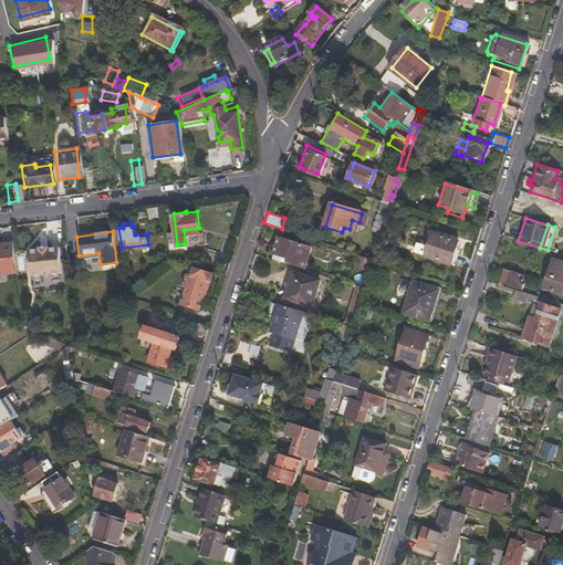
[(278,232),(270,255),(304,267),(311,243),(278,232)]
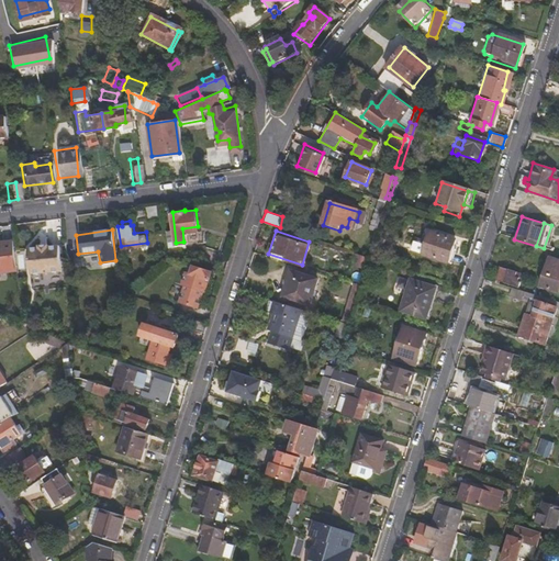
[(445,262),(451,242),(426,233),(424,242),(420,255),(445,262)]
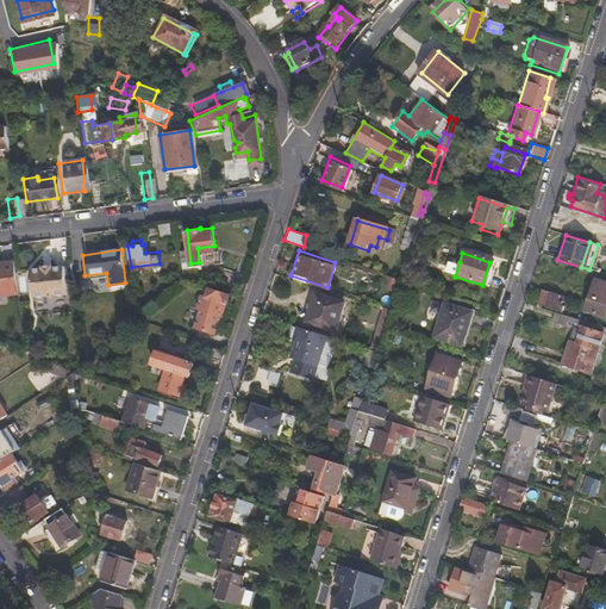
[(455,277),(460,262),(447,259),(443,273),(455,277)]
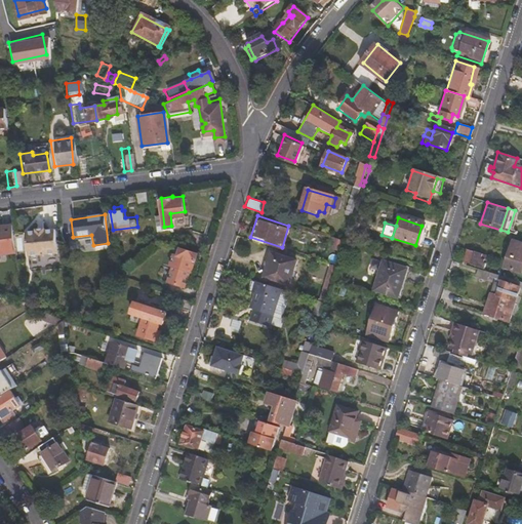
[(0,254),(16,252),(12,224),(2,226),(2,230),(0,230),(0,254)]
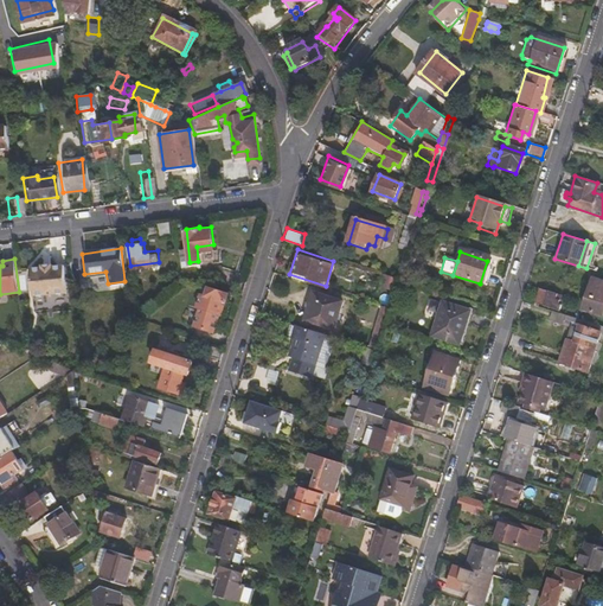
[(491,262),(487,261),(480,284),(483,285),(491,262)]
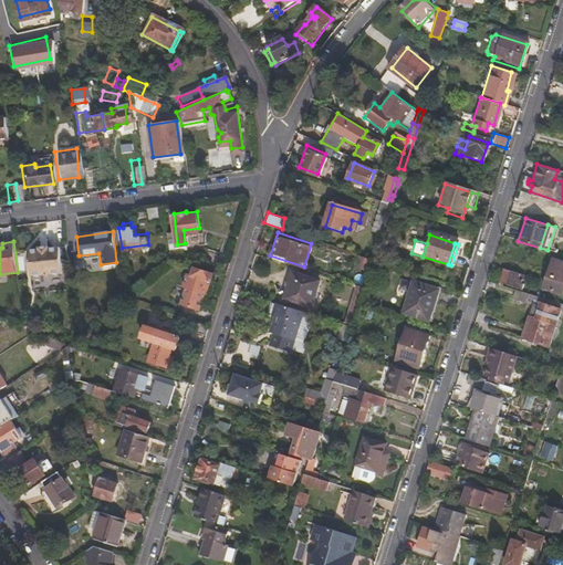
[(63,272),(60,247),(50,248),(49,247),(40,248),(40,249),(29,250),(32,276),(63,272)]
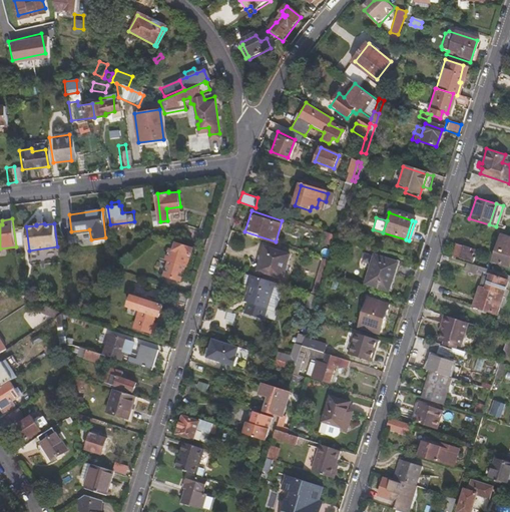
[(336,228),(334,233),(344,237),(345,237),(346,231),(336,228)]
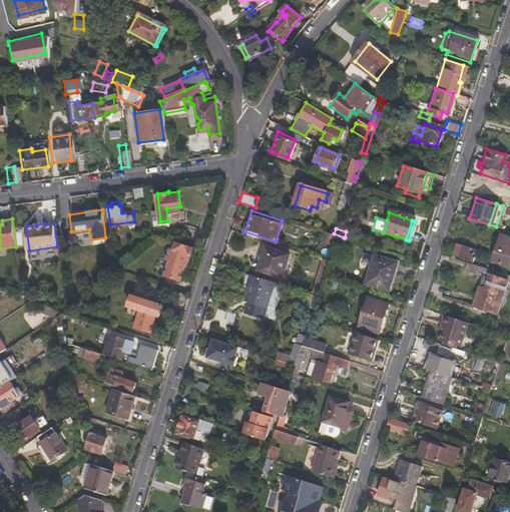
[(334,233),(329,231),(326,241),(331,243),(334,233)]
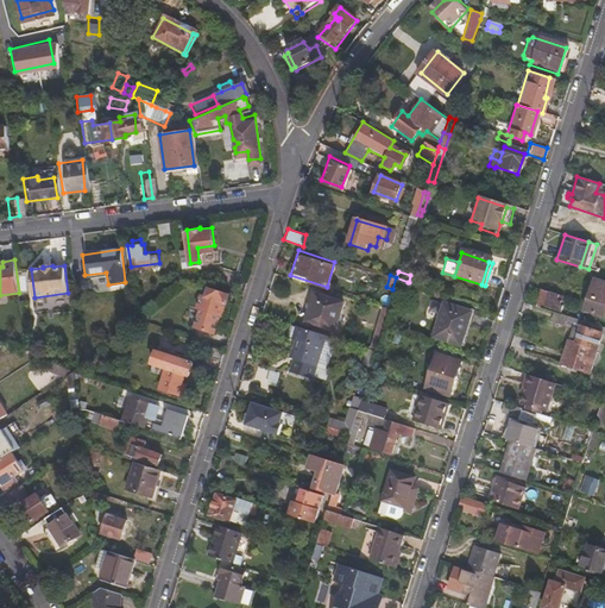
[(396,277),(392,289),(391,293),(403,296),(408,282),(396,277)]
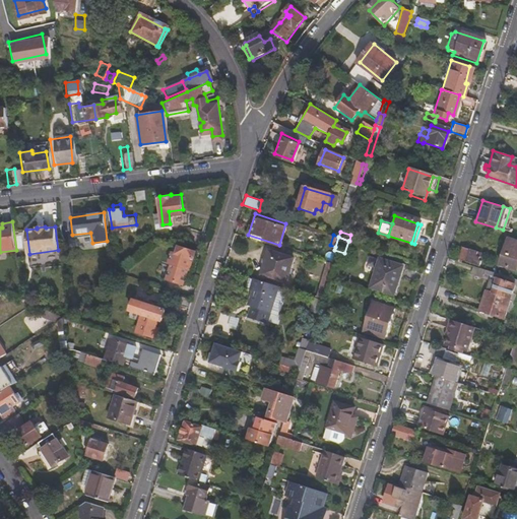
[(512,269),(516,255),(516,241),(504,237),(496,264),(512,269)]
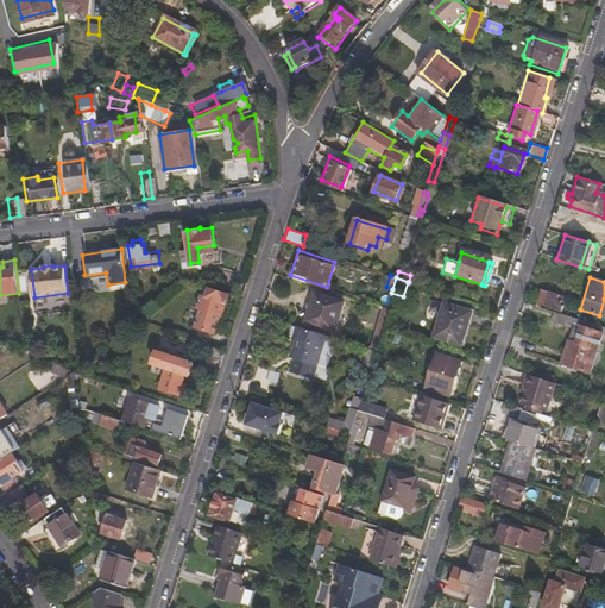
[(228,293),(209,287),(207,296),(202,295),(199,308),(200,308),(195,327),(214,333),(219,315),(221,315),(228,293)]
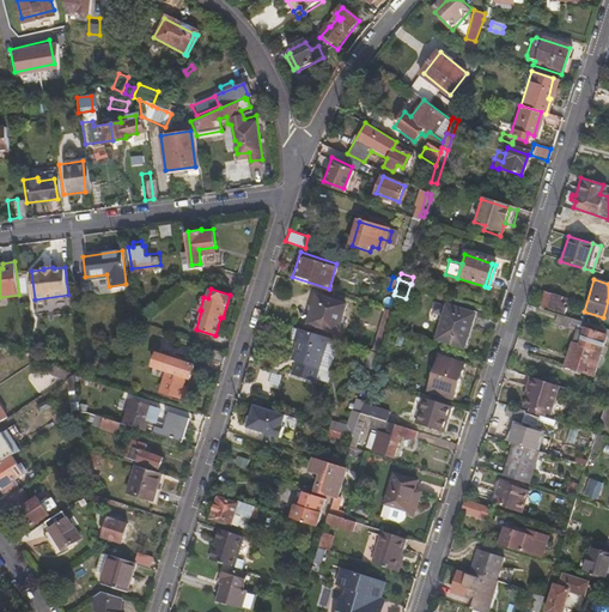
[(556,302),(559,295),(543,290),(539,304),(558,310),(560,303),(556,302)]
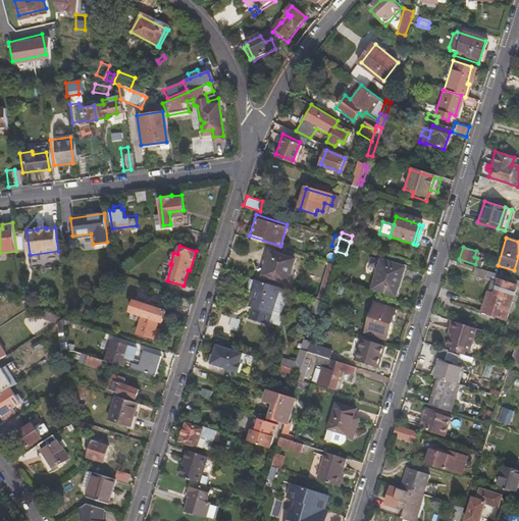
[(287,279),(294,256),(268,248),(261,270),(287,279)]
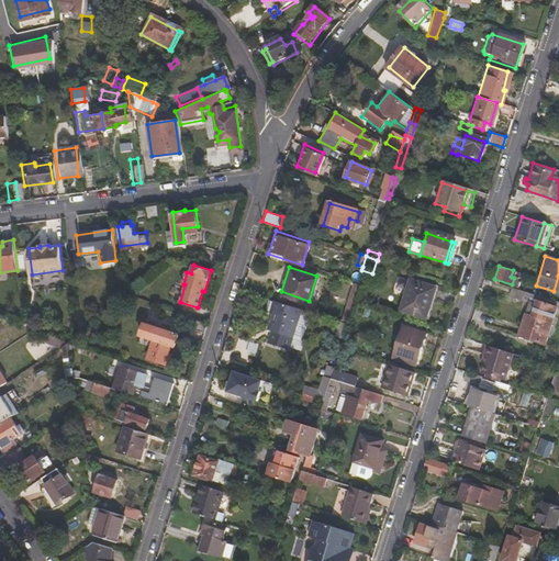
[(424,318),(434,289),(407,280),(398,311),(424,318)]
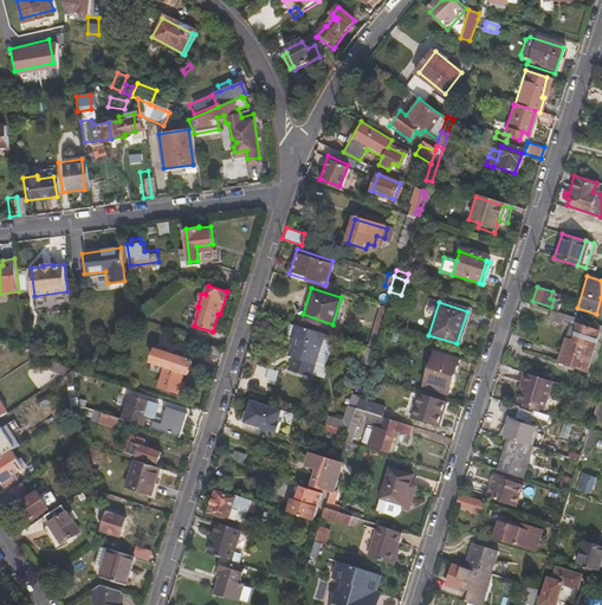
[(377,303),(366,343),(371,346),(379,327),(386,306),(377,303)]
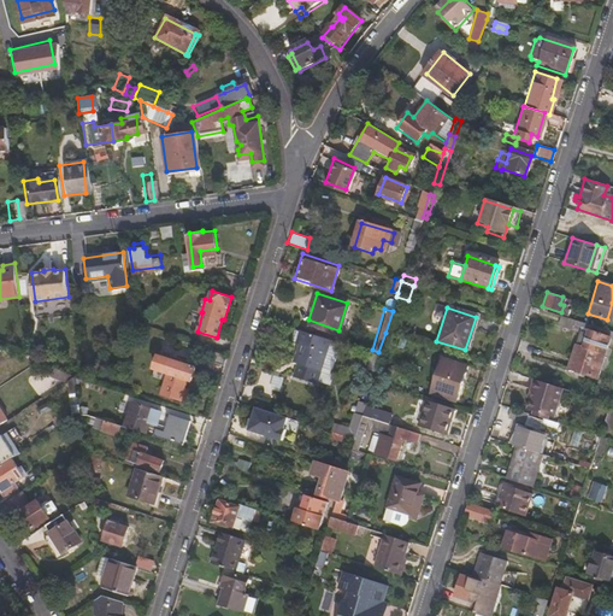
[(555,326),(569,330),(571,318),(558,315),(555,326)]
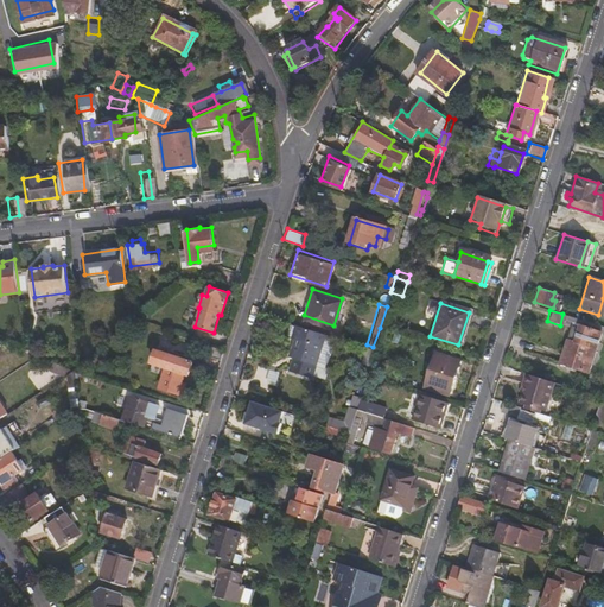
[(566,327),(559,349),(590,359),(598,335),(603,336),(603,327),(563,314),(560,326),(566,327)]
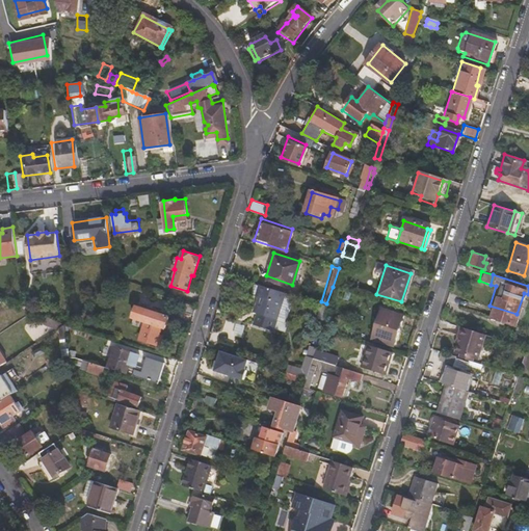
[(273,316),(271,323),(281,326),(284,318),(281,317),(290,291),(254,279),(250,290),(262,294),(260,300),(258,299),(254,310),(273,316)]
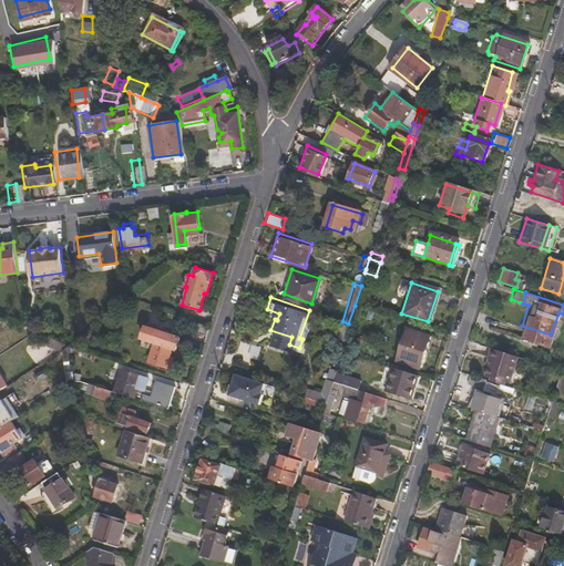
[(206,333),(208,326),(194,320),(192,328),(206,333)]
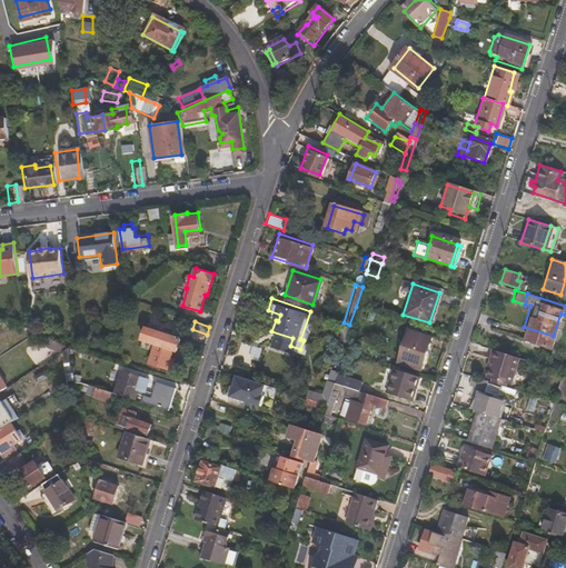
[(338,336),(346,338),(349,325),(344,322),(341,321),(338,336)]
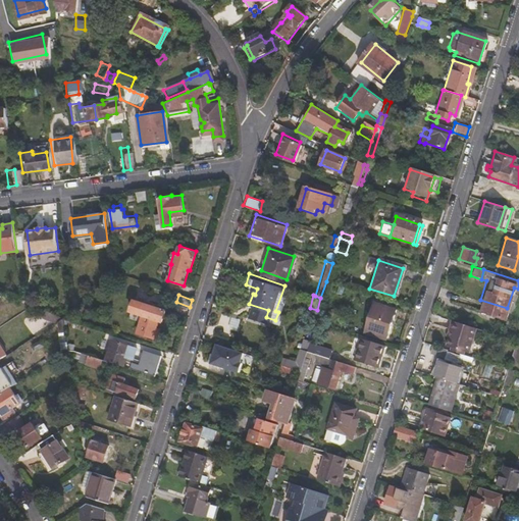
[(160,322),(164,311),(134,300),(126,319),(139,323),(136,333),(154,340),(157,329),(155,328),(157,321),(160,322)]
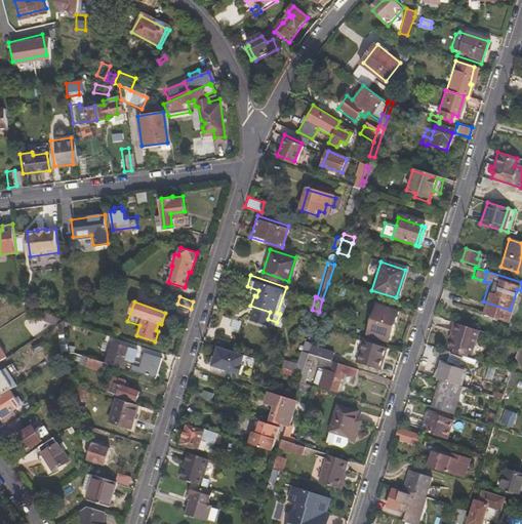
[(510,310),(483,301),(479,314),(506,323),(510,310)]
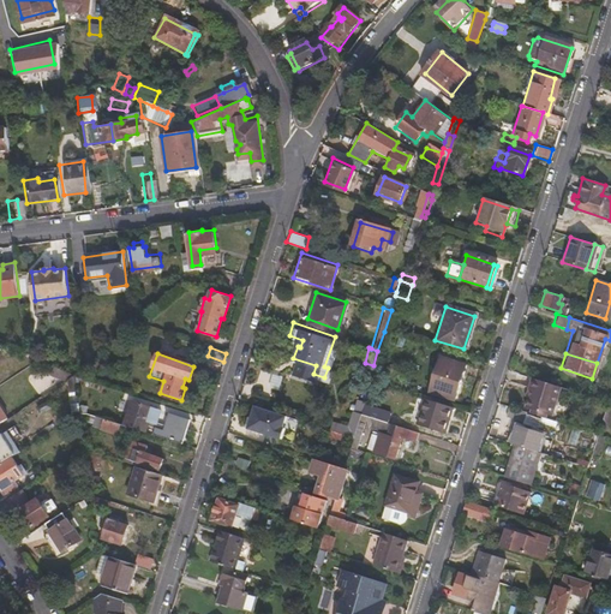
[(451,399),(462,367),(436,357),(425,391),(451,399)]
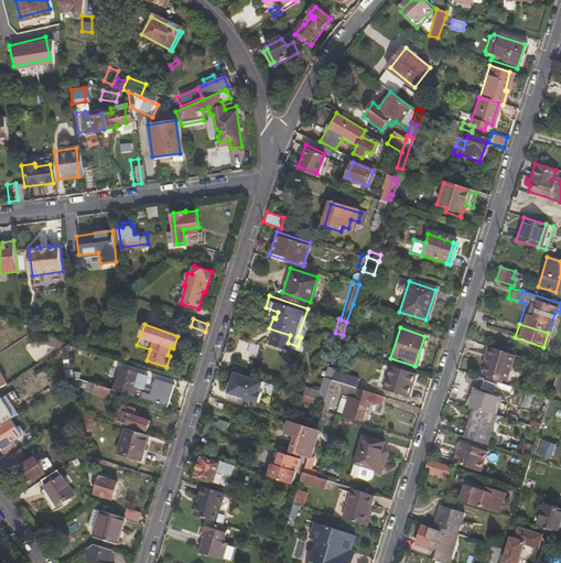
[(64,349),(69,345),(49,335),(45,342),(62,349),(64,349)]
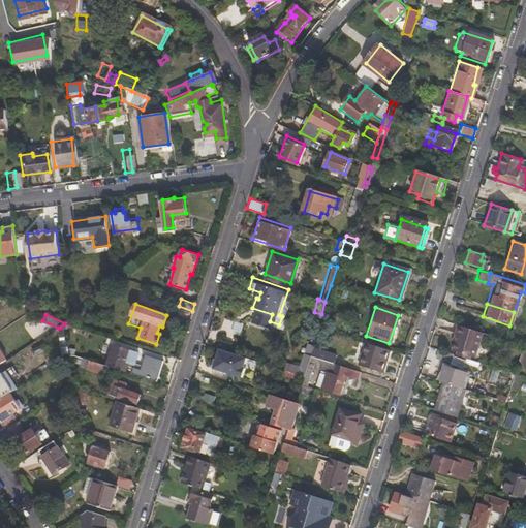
[(67,341),(65,323),(60,328),(63,360),(69,356),(69,351),(67,341)]
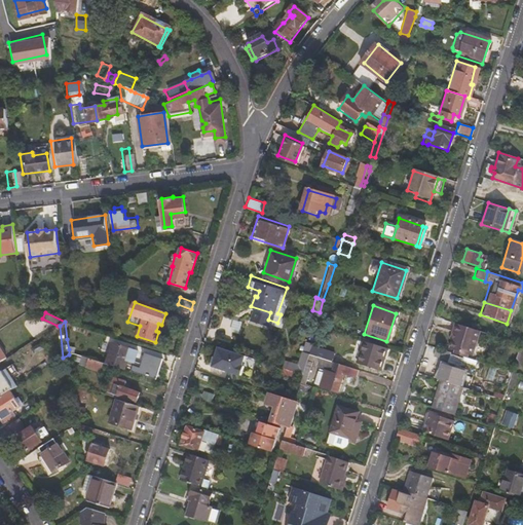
[(478,331),(453,322),(451,331),(453,332),(451,337),(448,347),(452,348),(464,352),(470,354),(478,331)]
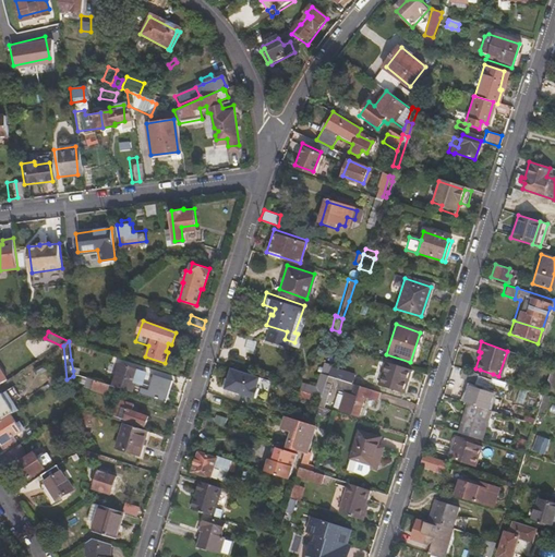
[(544,354),(541,362),(550,364),(552,356),(544,354)]
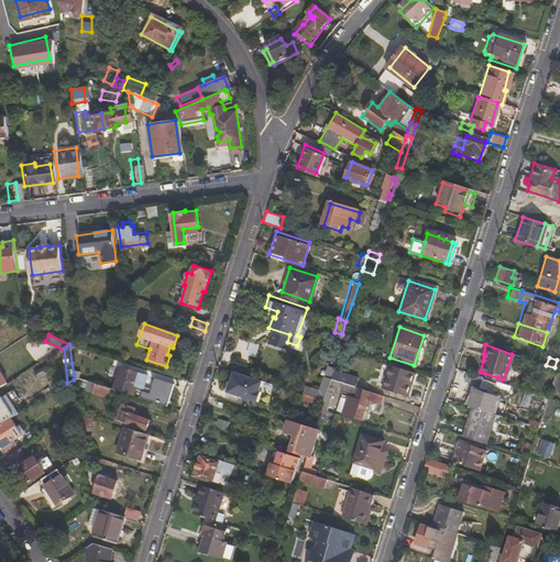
[(92,368),(72,363),(74,374),(89,379),(90,381),(92,368)]
